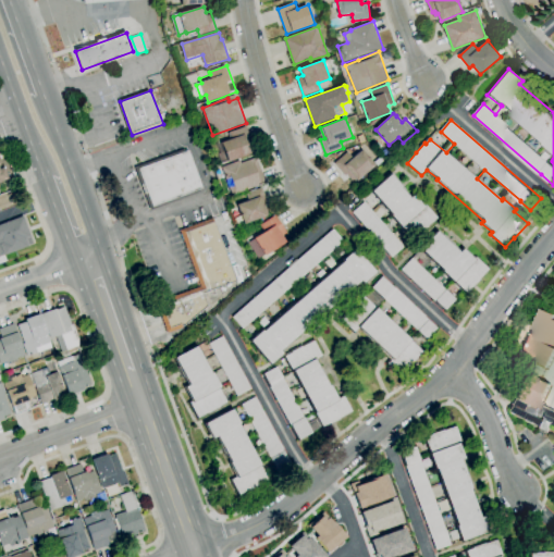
[(229,162),(222,143),(233,138),(231,133),(248,126),(254,141),(247,144),(251,153),(229,162)]
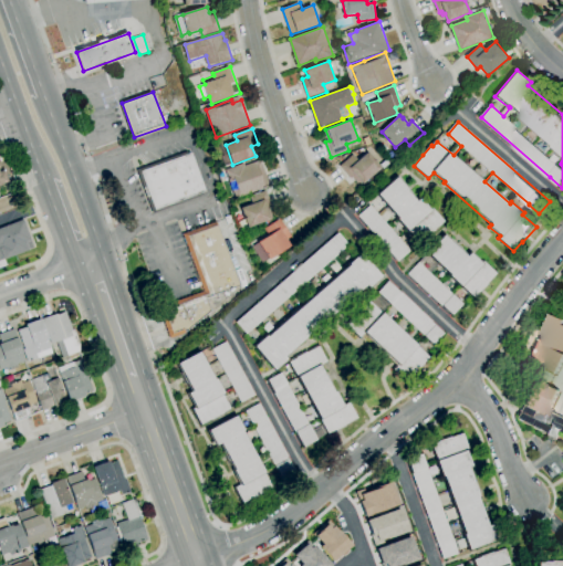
[(155,213),(138,170),(193,150),(209,194),(155,213)]
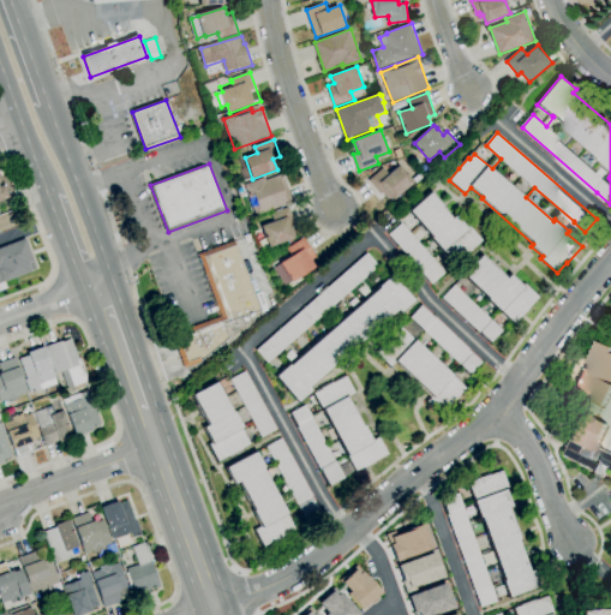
[(395,199),(393,197),(390,199),(384,192),(382,195),(370,180),(384,168),(389,174),(400,165),(415,183),(395,199)]
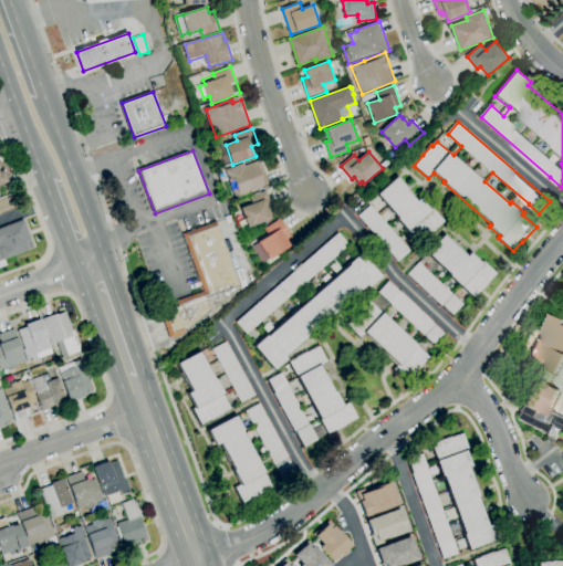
[(0,156),(10,181),(3,184),(3,185),(0,186),(0,156)]
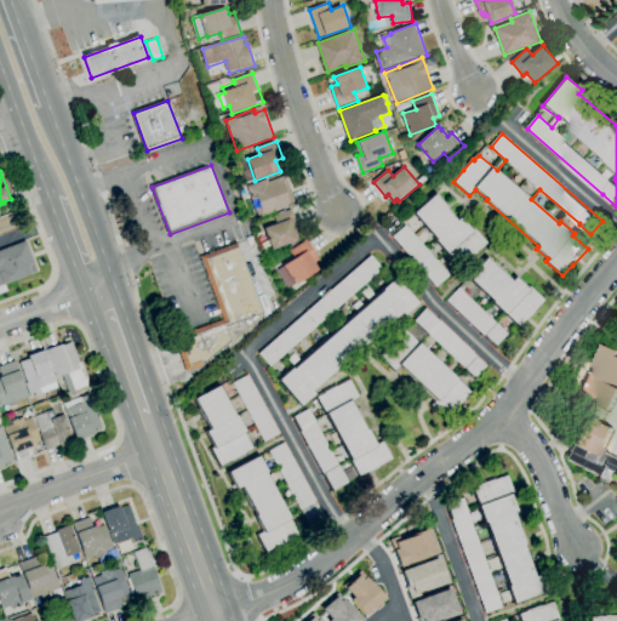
[(261,218),(249,187),(269,178),(270,182),(286,176),(297,204),(261,218)]
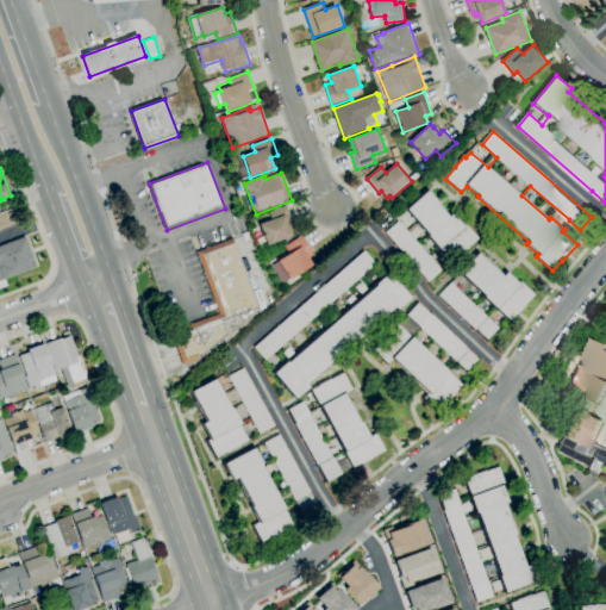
[(406,209),(429,188),(442,204),(441,204),(450,216),(454,212),(466,225),(468,223),(482,238),(470,248),(472,249),(454,265),(441,250),(439,250),(428,237),(429,236),(406,209)]
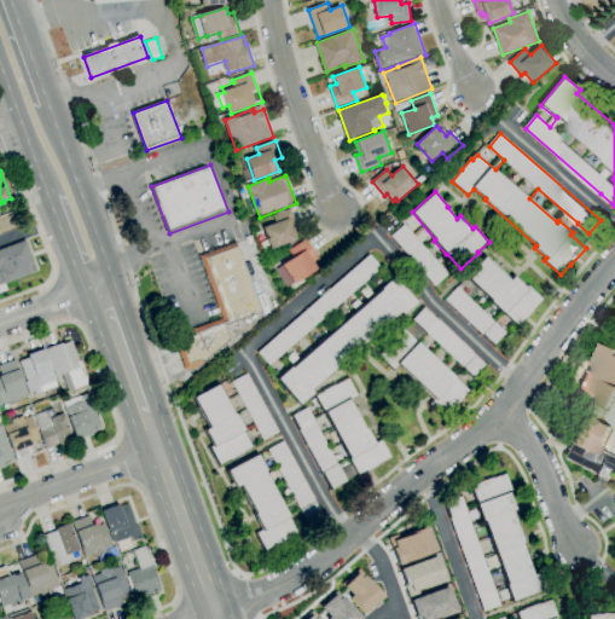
[(265,250),(259,232),(266,230),(265,227),(277,223),(274,215),(293,208),(299,225),(295,226),(300,239),(272,249),(272,248),(265,250)]
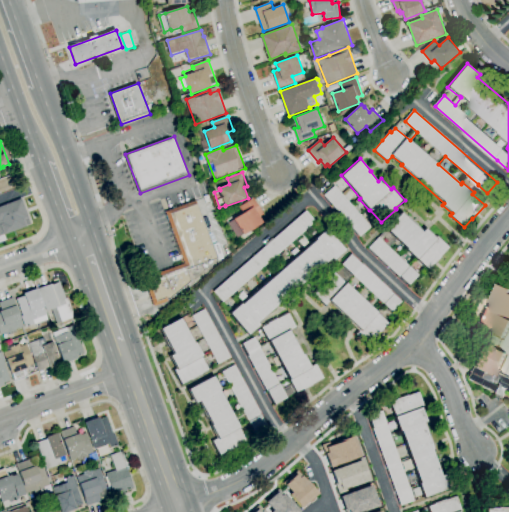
[(372,227),(361,237),(325,195),(336,186),(372,227)]
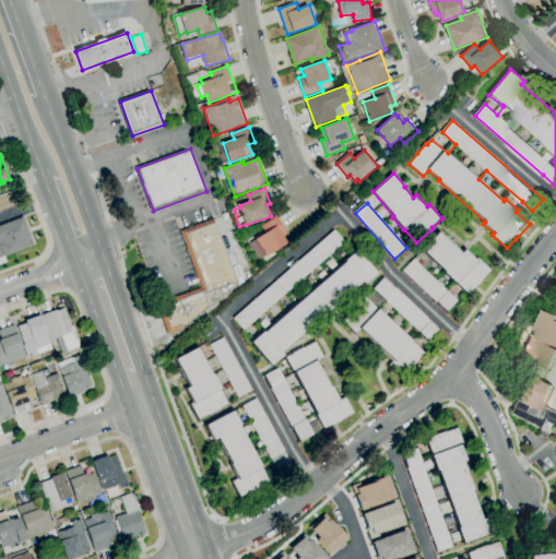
[(0,258),(0,225),(25,216),(35,245),(31,247),(0,258)]
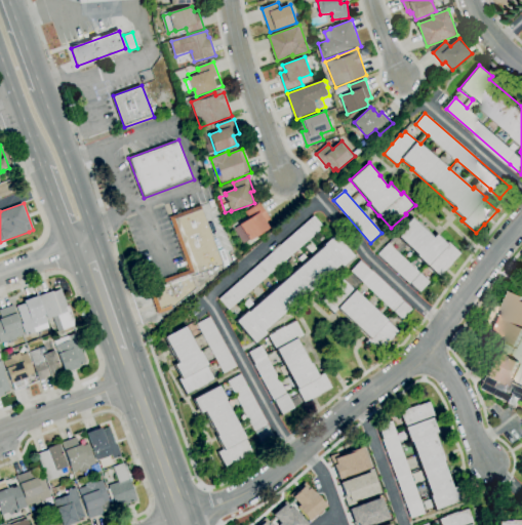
[(244,244),(235,229),(241,226),(240,225),(250,218),(246,212),(261,203),(272,220),(267,223),(271,229),(250,241),(250,240),(244,244)]
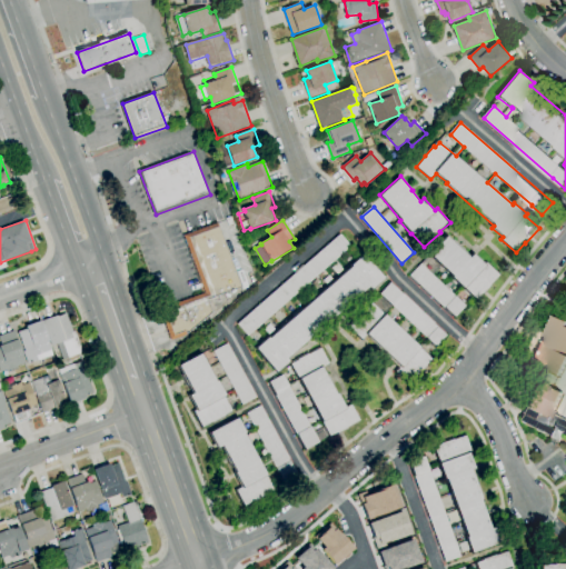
[(188,333),(188,335),(172,340),(161,309),(207,293),(186,236),(219,223),(242,287),(208,299),(212,312),(188,333)]
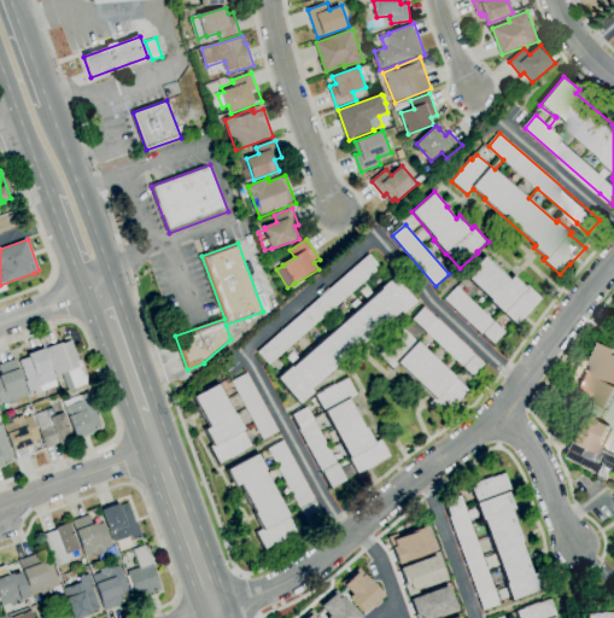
[(270,365),(259,351),(370,254),(382,267),(270,365)]
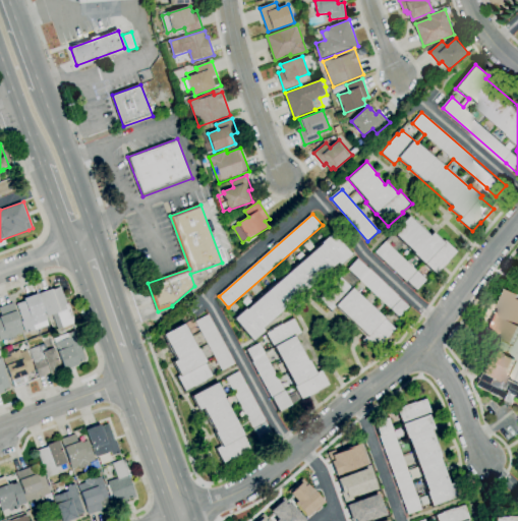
[(417,291),(407,282),(408,282),(377,252),(394,234),(393,233),(410,215),(430,234),(434,231),(445,241),(447,239),(460,252),(444,271),(443,270),(438,275),(434,272),(427,279),(428,280),(417,291)]
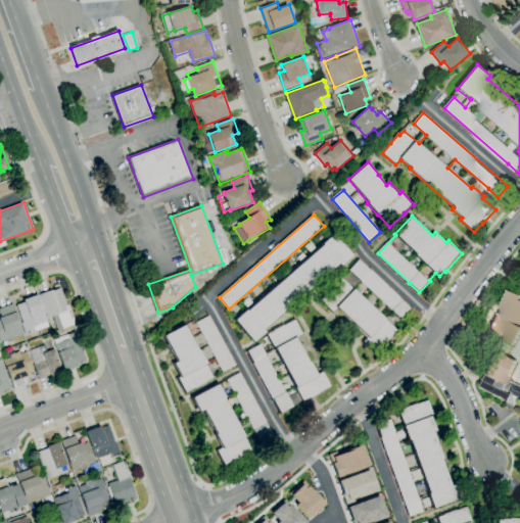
[(324,245),(323,244),(334,234),(353,256),(341,268),(339,265),(297,301),(296,300),(287,310),(287,311),(266,330),(267,331),(253,342),(234,320),(246,310),(248,312),(324,245)]
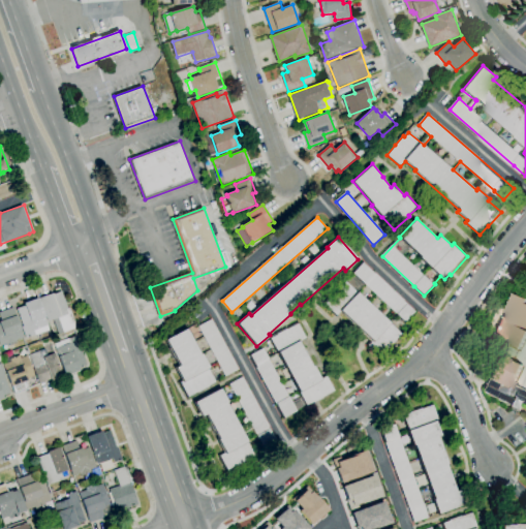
[(380,358),(367,345),(371,341),(342,313),(337,317),(325,305),(346,281),(353,274),(352,273),(365,261),(377,273),(416,311),(406,321),(367,284),(361,289),(359,291),(403,334),(380,358)]
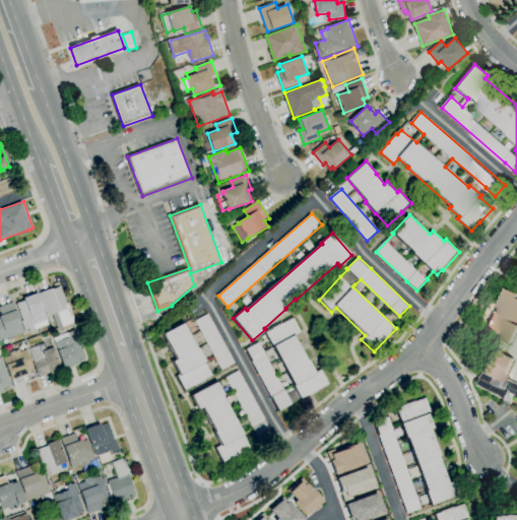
[(64,327),(59,313),(49,316),(41,293),(53,288),(53,289),(62,286),(68,304),(70,303),(77,322),(64,327)]
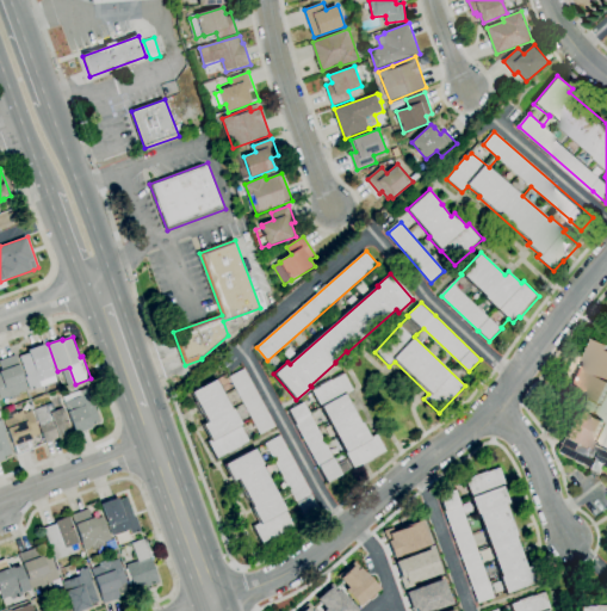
[(606,402),(573,387),(581,368),(584,369),(598,338),(606,341),(606,402)]
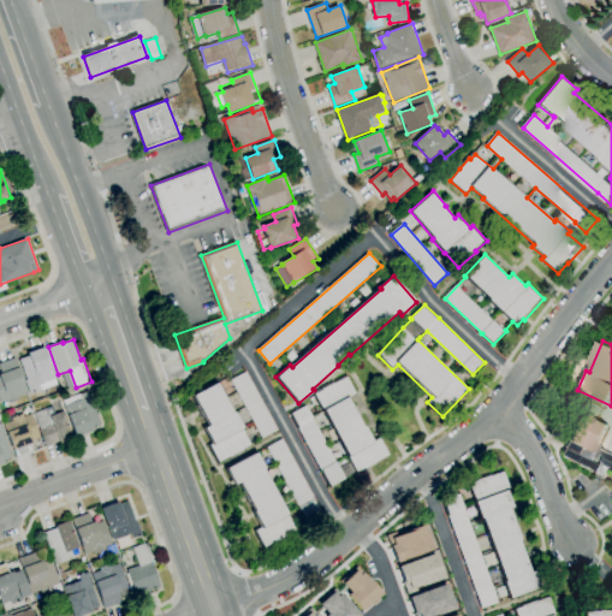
[(33,394),(27,380),(29,379),(22,360),(30,356),(29,354),(46,347),(54,369),(58,378),(57,379),(59,384),(42,391),(41,390),(33,394)]
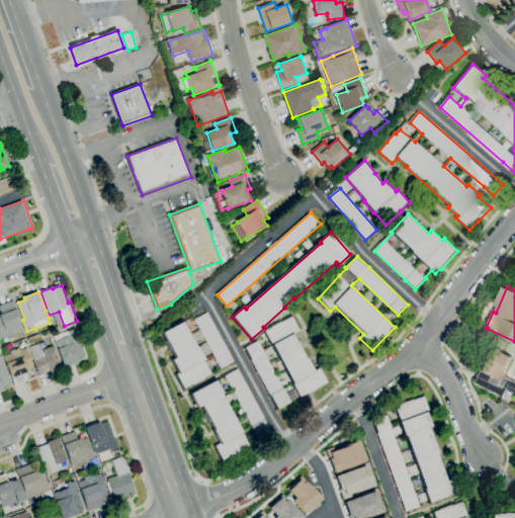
[(1,339),(0,336),(0,317),(1,317),(0,315),(3,314),(0,307),(14,301),(24,331),(17,333),(18,336),(8,339),(8,337),(1,339)]
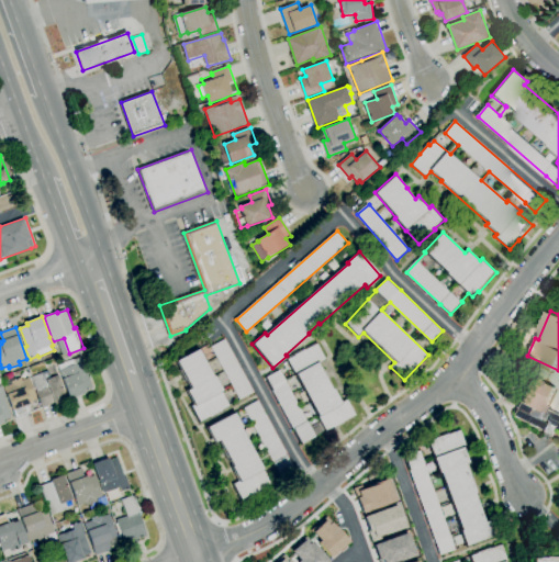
[(242,400),(213,347),(226,339),(255,392),(242,400)]
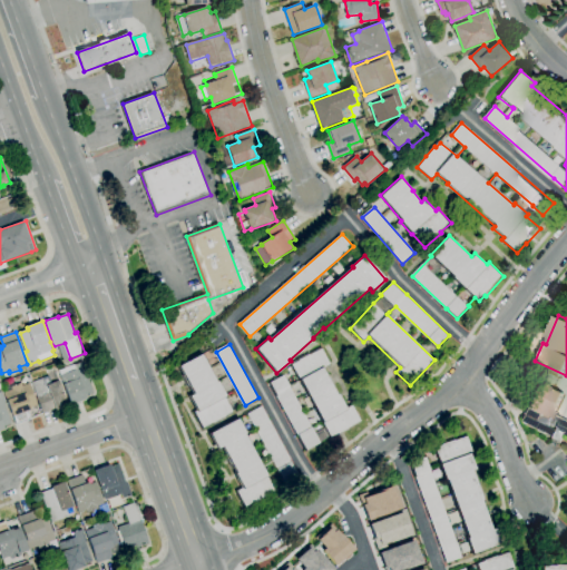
[(293,364),(301,361),(300,360),(310,354),(311,355),(322,349),(330,364),(323,369),(338,395),(339,395),(346,409),(353,405),(361,421),(349,428),(350,429),(340,434),(339,433),(332,436),(293,364)]
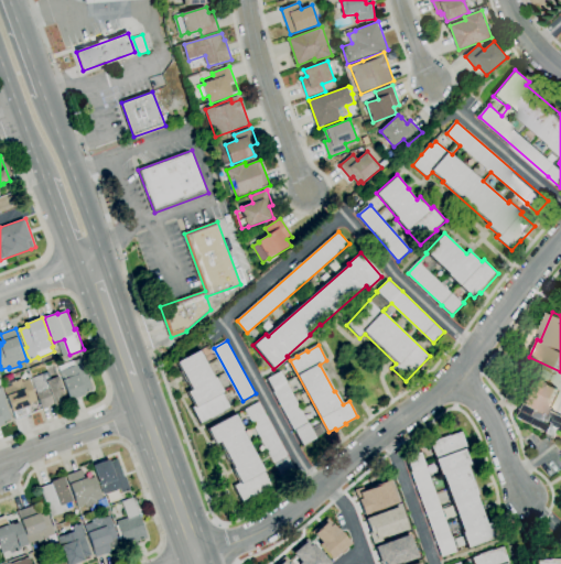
[(203,424),(194,409),(196,408),(187,392),(192,390),(176,361),(201,348),(216,376),(217,376),(234,408),(226,412),(212,420),(203,424)]
